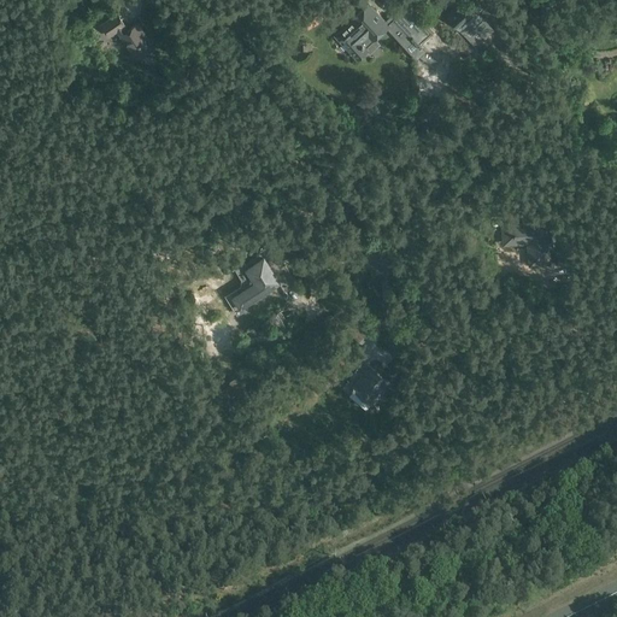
[(464,35),(483,19),(466,0),(464,0),(447,16),(464,35)]
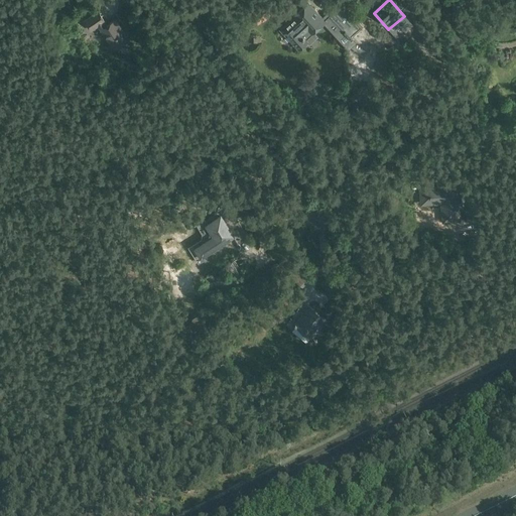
[(308,4),(281,29),(298,48),(305,42),(305,41),(304,36),(310,31),(311,31),(312,31),(323,21),(349,50),(350,50),(348,48),(356,41),(351,36),(360,27),(362,29),(362,28),(341,5),(329,15),(327,13),(321,18),(308,4)]
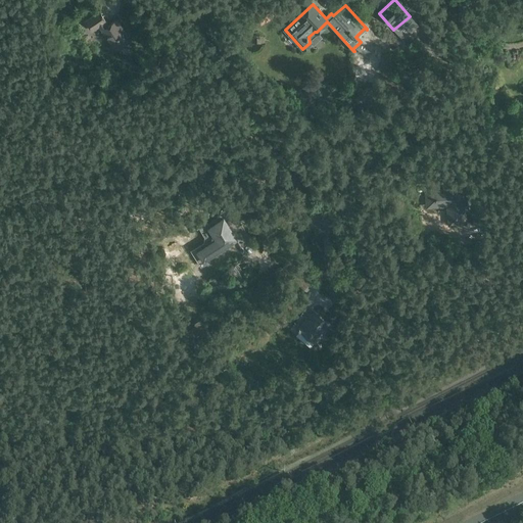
[(131,41),(117,19),(108,26),(105,22),(107,21),(100,11),(87,20),(93,31),(100,26),(116,50),(131,41)]
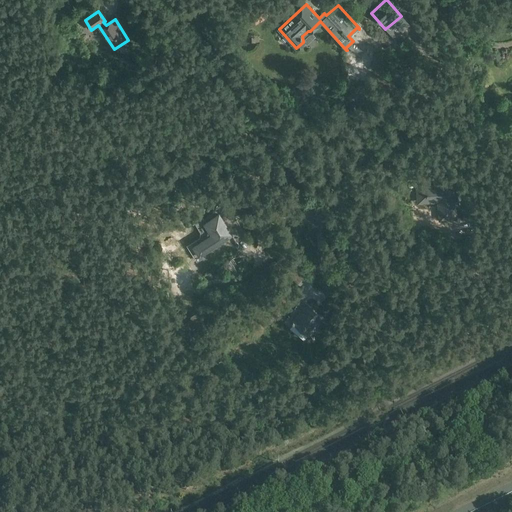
[(456,217),(453,183),(417,186),(419,202),(439,200),(440,219),(456,217)]
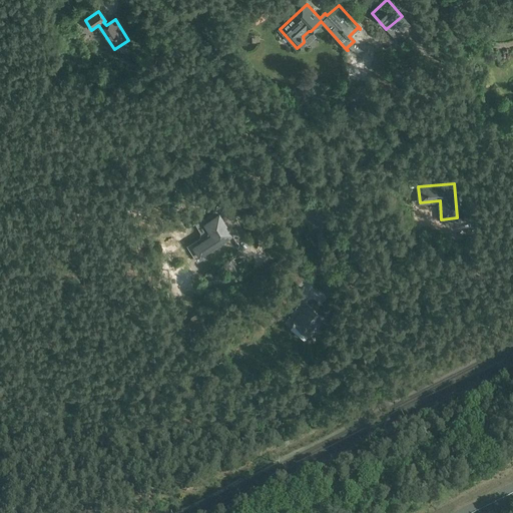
[(232,234),(219,214),(205,223),(212,234),(194,246),(200,255),(232,234)]
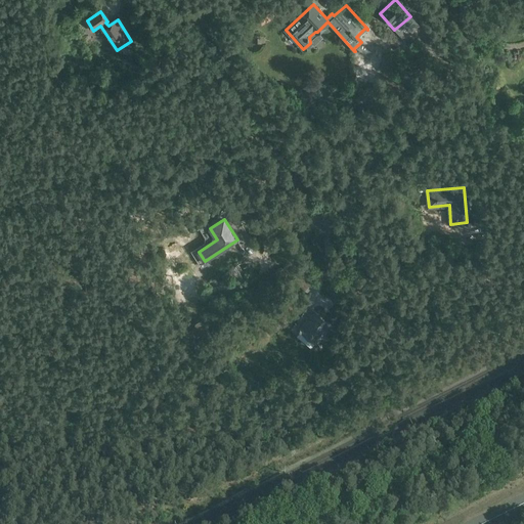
[(313,268),(306,277),(313,284),(320,274),(313,268)]
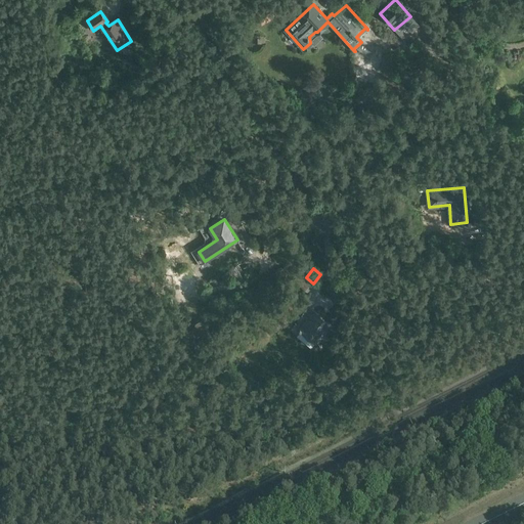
[(317,342),(332,324),(309,306),(303,314),(308,318),(300,330),(301,331),(302,330),(317,342)]
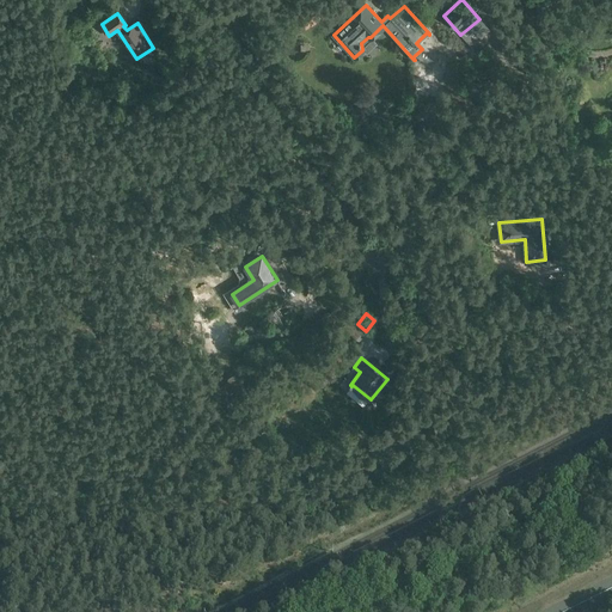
[(392,452),(378,447),(373,461),(379,463),(378,466),(387,470),(389,466),(391,466),(393,459),(390,458),(392,452)]
